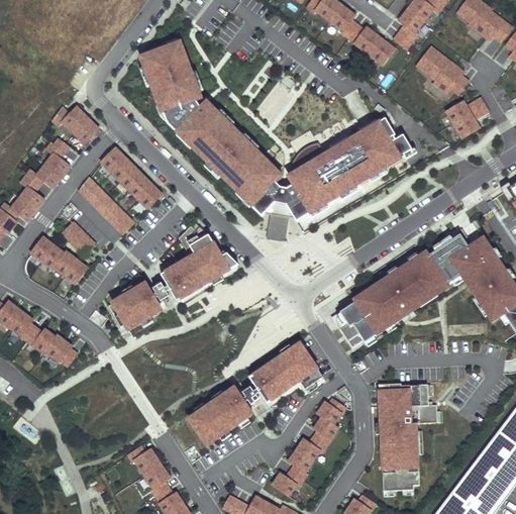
[(315,10),(329,20),(341,4),(336,0),(311,0),(307,6),(314,12),(315,10)]
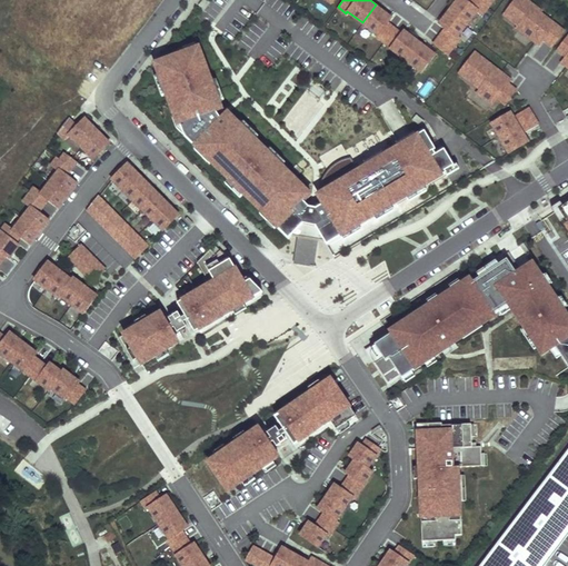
[(455,0),(448,10),(466,23),(477,9),(482,12),(488,5),(481,0),(469,0),(468,1),(467,0),(455,0)]
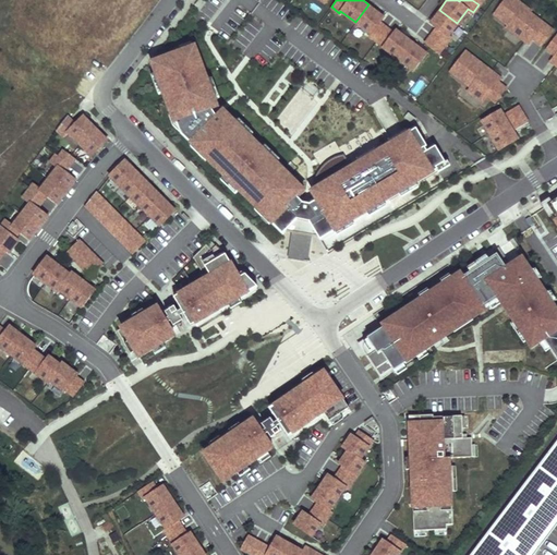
[(503,0),(494,12),(508,23),(506,25),(523,39),(528,33),(533,37),(541,43),(553,28),(524,7),(527,5),(519,0),(503,0)]
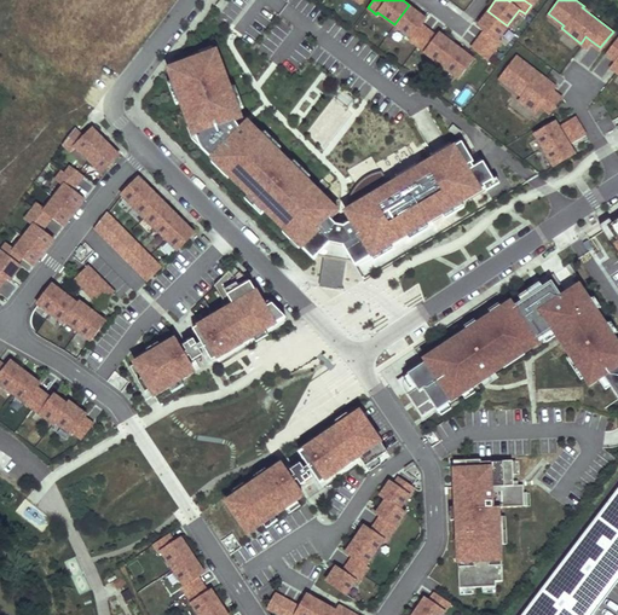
[(409,5),(394,24),(410,36),(409,36),(417,44),(428,29),(421,23),(425,17),(409,5)]
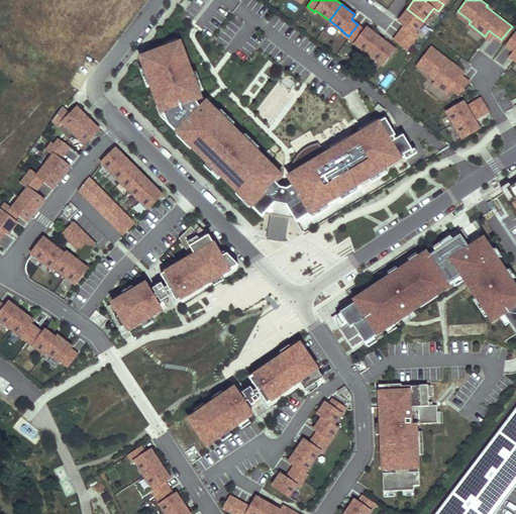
[(423,21),(407,9),(399,19),(404,23),(399,30),(412,40),(417,33),(415,32),(423,21)]
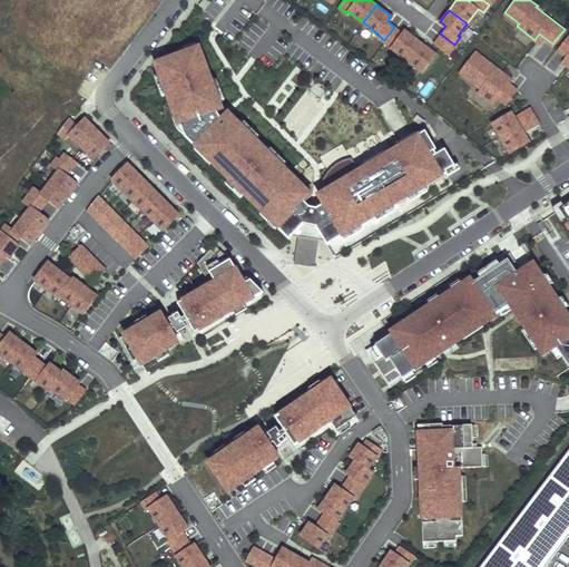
[(394,27),(384,40),(392,46),(391,47),(405,58),(420,40),(404,29),(402,32),(394,27)]
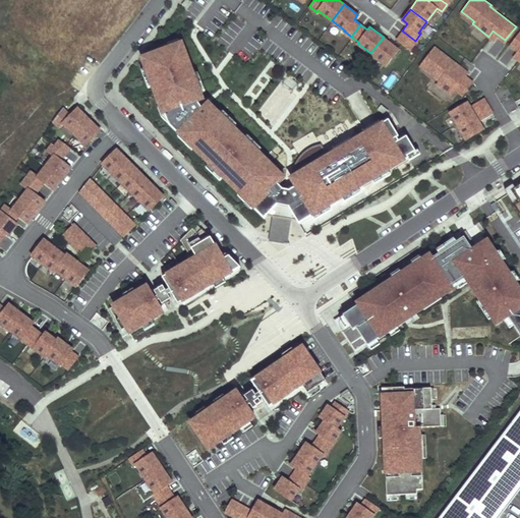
[(519,30),(510,44),(517,49),(519,51),(519,55),(518,59),(519,60),(519,30)]
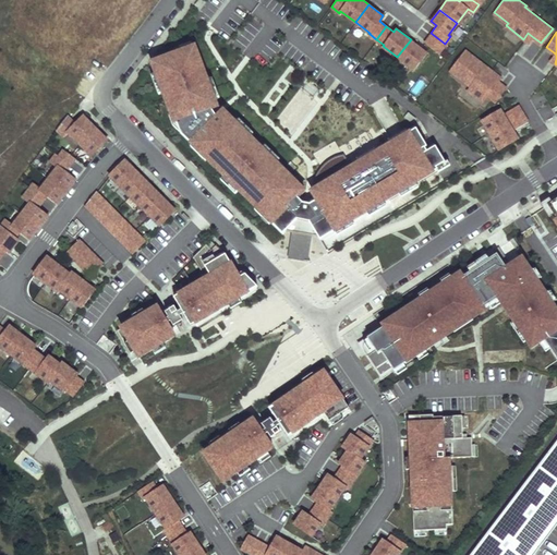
[(431,33),(425,40),(438,51),(445,44),(431,33)]
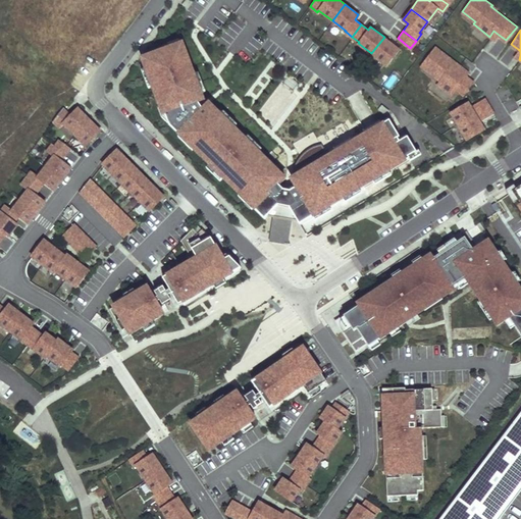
[(499,35),(493,31),(489,37),(495,40),(499,35)]
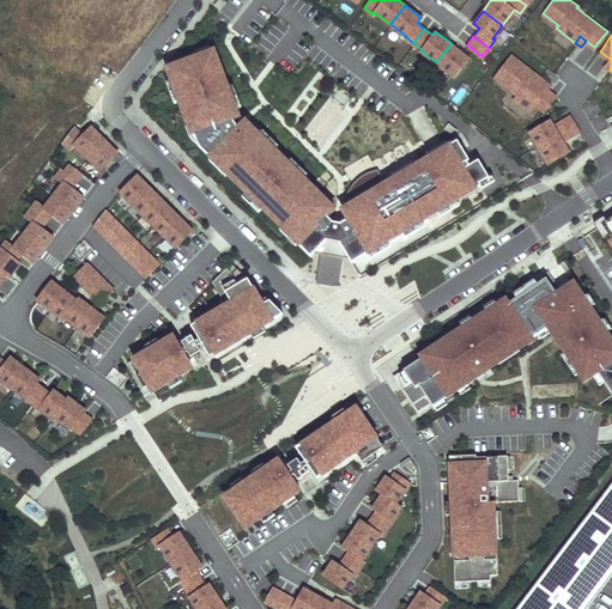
[(452,43),(436,62),(453,75),(467,56),(452,43)]
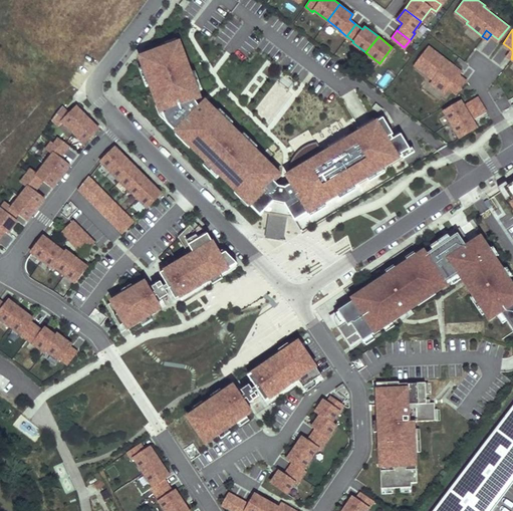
[(166,41),(167,46),(178,42),(176,38),(166,41)]
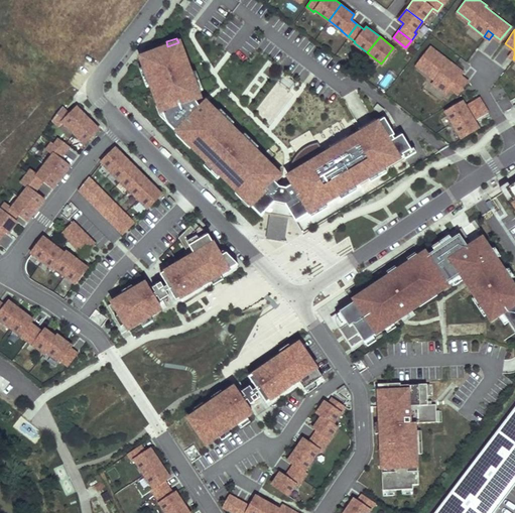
[(159,51),(141,58),(144,67),(150,84),(158,105),(160,104),(163,113),(171,111),(172,114),(166,121),(177,132),(178,130),(191,142),(190,144),(207,160),(220,173),(237,190),(239,188),(251,202),(250,203),(261,215),(264,212),(270,213),(272,213),(272,215),(272,216),(273,218),(274,219),(275,220),(277,221),(279,221),(281,221),(282,220),(284,219),(285,218),(285,217),(286,215),(288,216),(294,217),(296,220),(309,212),(326,202),(340,194),(355,184),(369,176),(385,167),(405,155),(403,153),(411,148),(403,134),(395,138),(393,135),(395,134),(393,131),(385,117),(377,122),(376,123),(378,126),(365,134),(363,131),(361,131),(348,139),(332,149),(325,153),(317,141),(307,144),(300,149),(295,155),(291,162),(288,170),(288,181),(289,185),(285,187),(279,185),(275,181),(276,180),(282,175),(275,168),(274,170),(265,162),(267,160),(255,149),(242,136),(231,125),(218,112),(207,101),(204,103),(199,90),(191,72),(183,50),(181,51),(178,42),(167,46),(162,48),(164,54),(161,56),(159,51)]
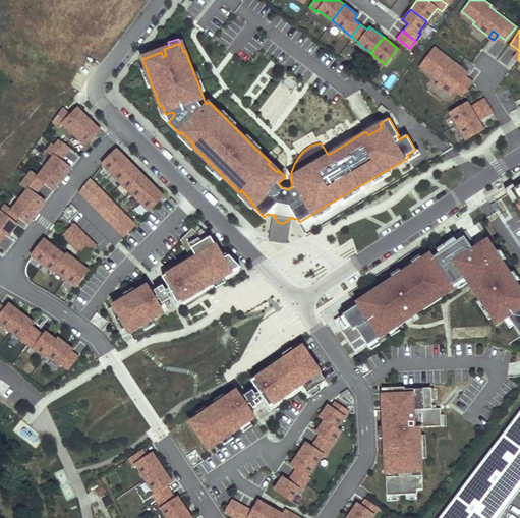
[(453,90),(460,96),(472,79),(465,74),(456,67),(458,64),(435,46),(420,65),(439,79),(436,82),(450,94),(453,90)]
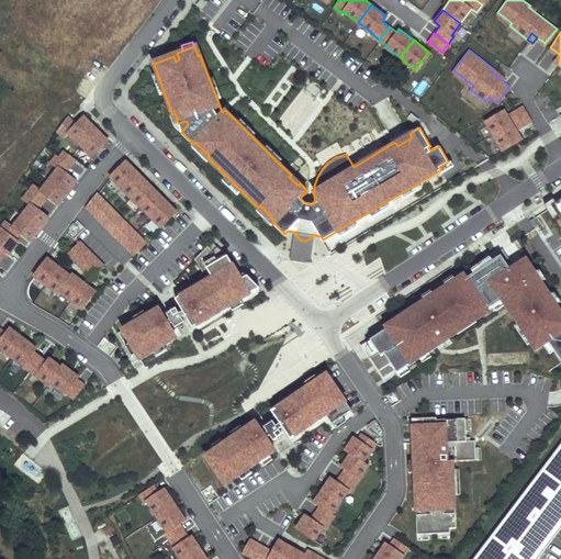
[(153,62),(154,64),(174,56),(176,62),(179,59),(177,53),(153,62)]
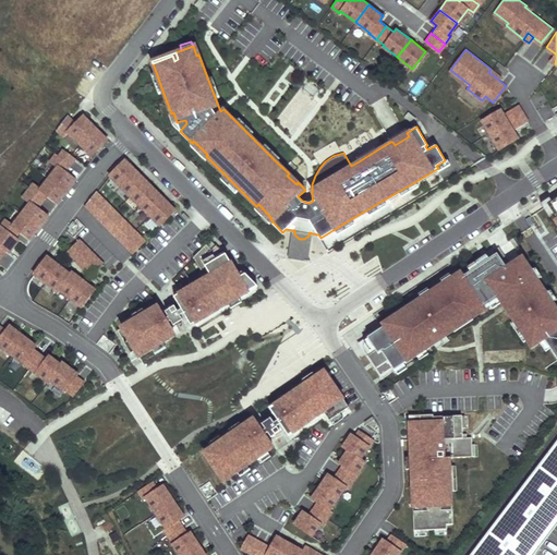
[(491,69),(488,72),(498,80),(501,75),(492,68),(491,69)]
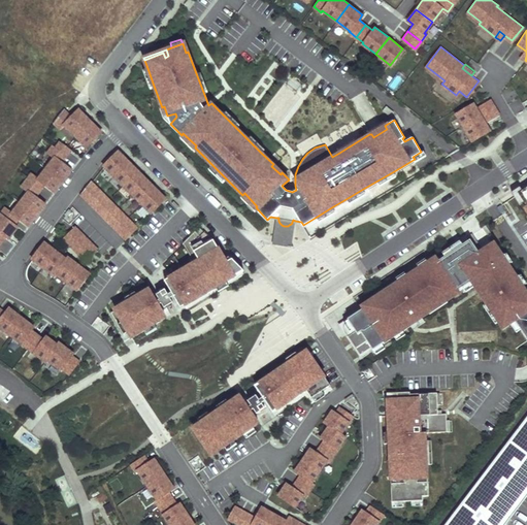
[(150,87),(154,86),(147,68),(142,69),(150,87)]
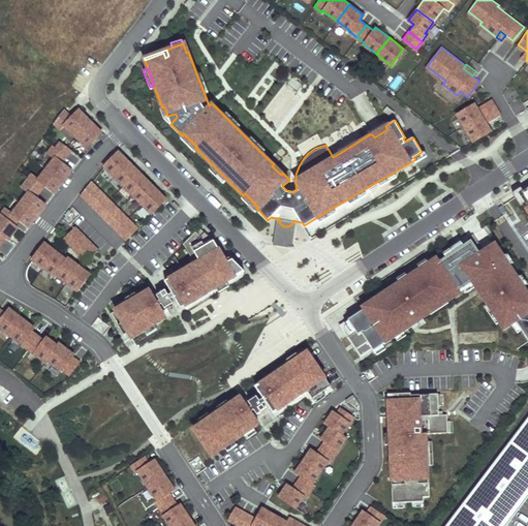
[(200,72),(196,73),(204,92),(208,90),(200,72)]
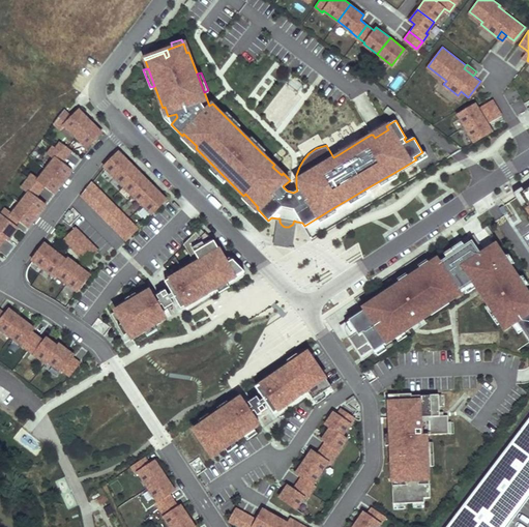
[(359,110),(372,104),(364,89),(352,94),(359,110)]
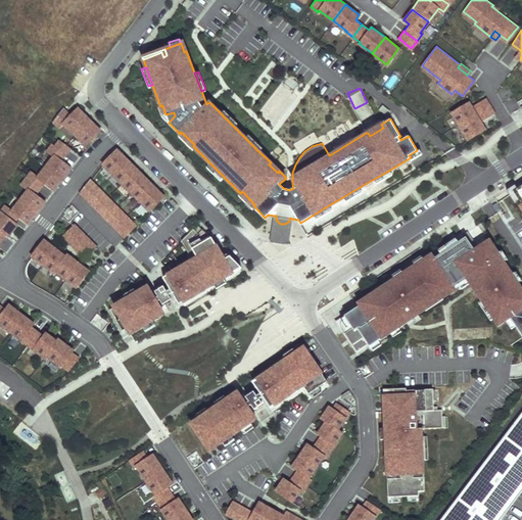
[(452,111),(467,138),(485,128),(481,121),(494,112),(485,97),(471,105),(469,101),(452,111)]
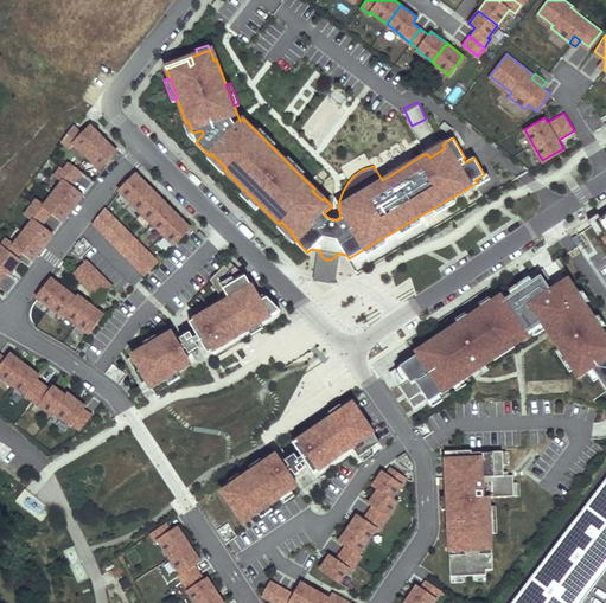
[(440,124),(448,132),(453,127),(444,120),(440,124)]
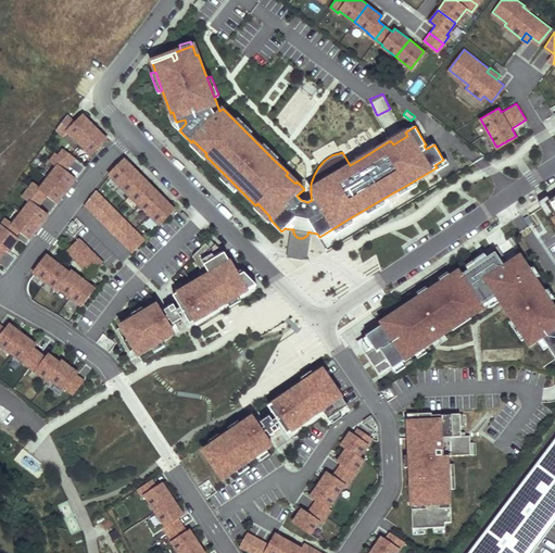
[(171,113),(168,114),(172,123),(179,130),(186,123),(185,120),(176,122),(173,112),(171,113)]
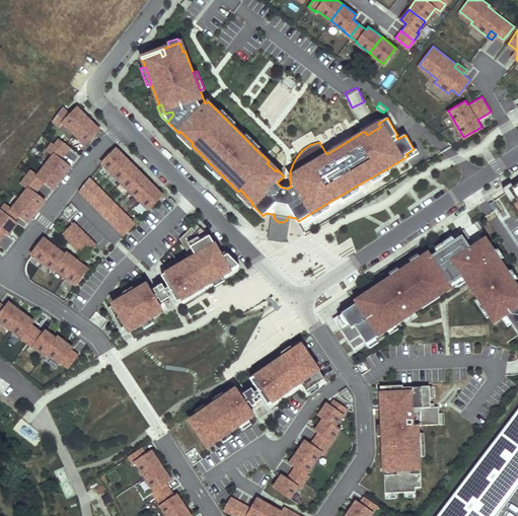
[(70,114),(62,105),(53,119),(59,126),(63,122),(75,133),(89,119),(77,106),(70,114)]
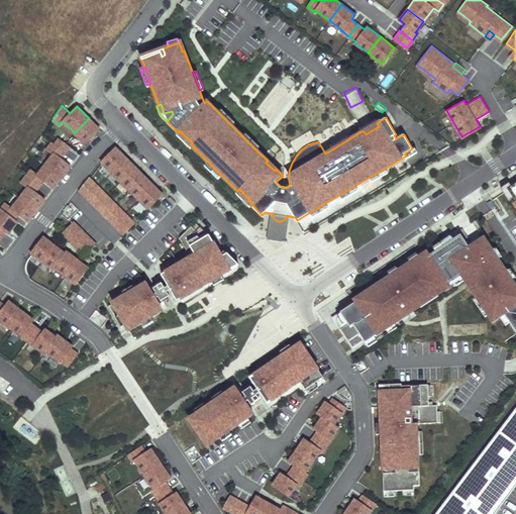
[(221,109),(218,112),(231,125),(234,122),(221,109)]
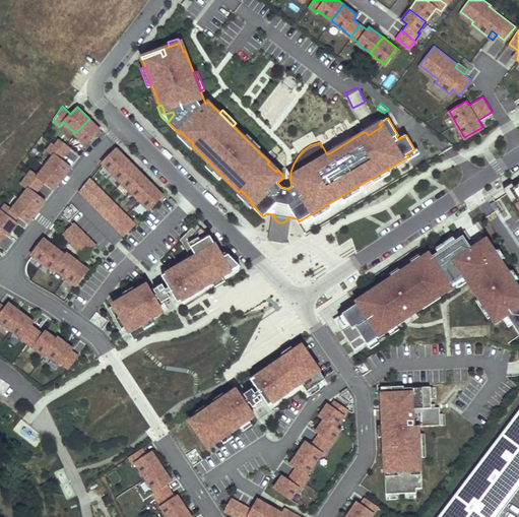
[(100,129),(89,119),(75,133),(84,143),(100,129)]
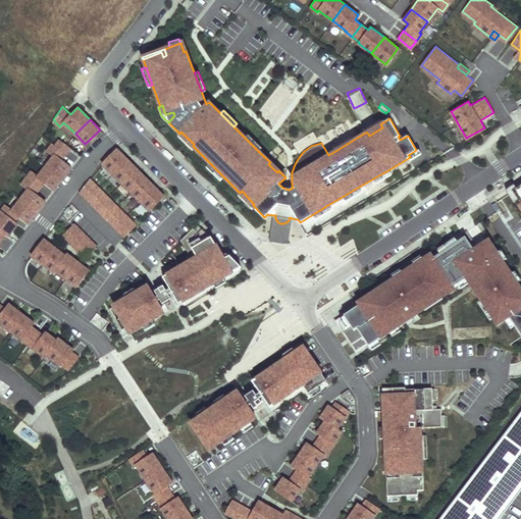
[(380,124),(381,123),(379,119),(363,130),(365,133),(367,133),(369,136),(382,127),(380,124)]
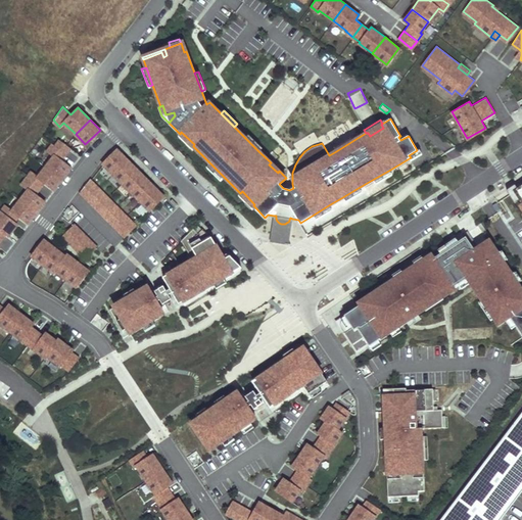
[(400,140),(409,136),(405,129),(398,133),(400,136),(398,137),(400,140)]
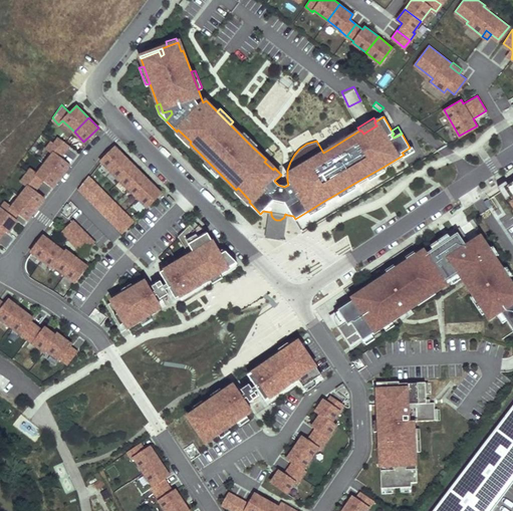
[(190,144),(191,142),(178,130),(177,132),(175,133),(188,146),(190,144)]
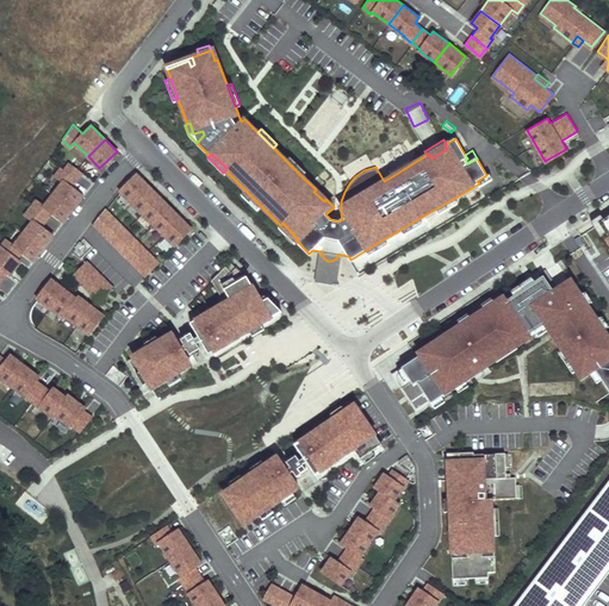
[(286,161),(302,176),(305,172),(290,157),(286,161)]
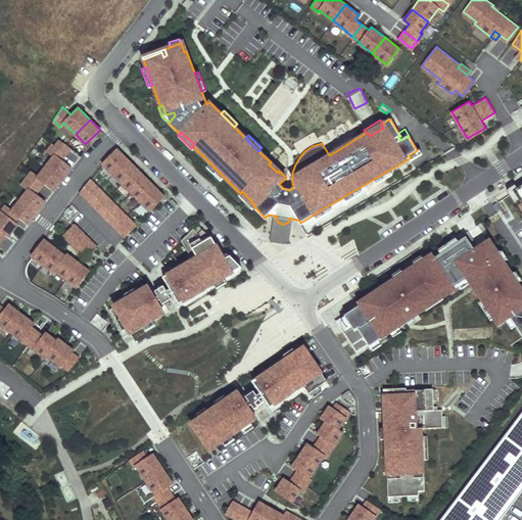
[(57,138),(53,144),(65,153),(70,148),(57,138)]
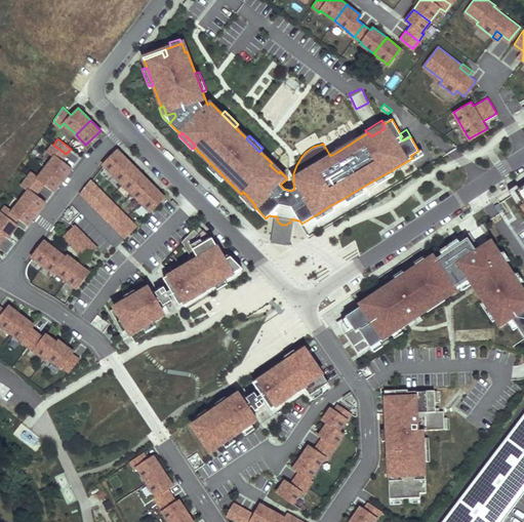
[(335,148),(337,152),(354,142),(352,138),(335,148)]
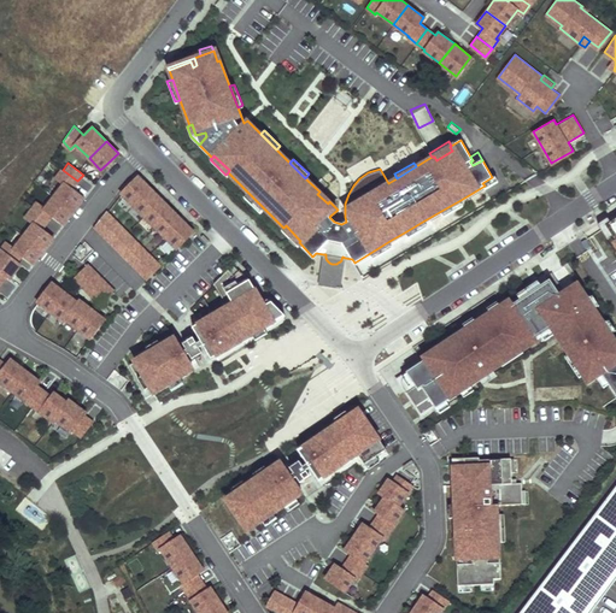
[(72,188),(77,181),(63,170),(59,168),(53,176),(63,183),(64,182),(72,188)]
